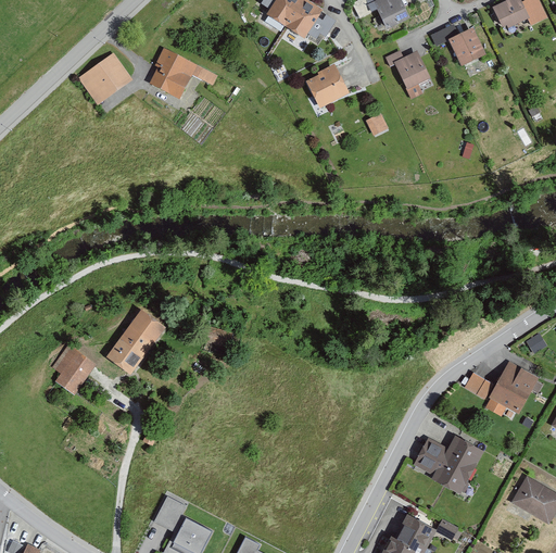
[(323,9),(308,0),(275,0),(266,14),(304,38),(323,9)]
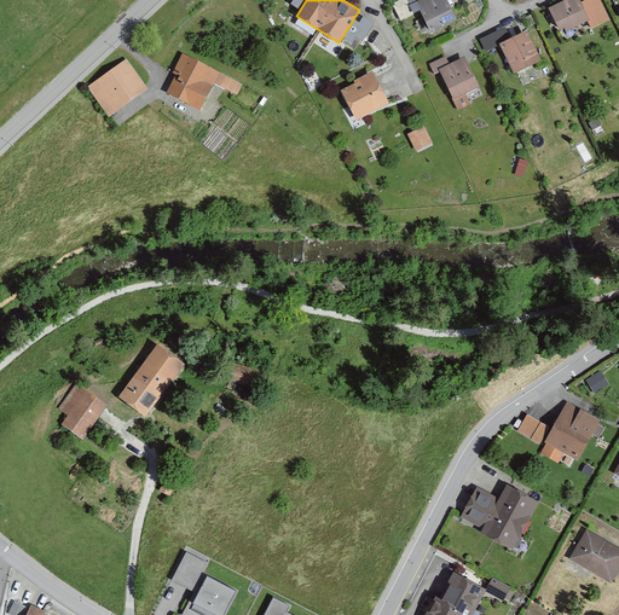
[(456,19),(446,0),(409,0),(411,6),(417,4),(431,32),(456,19)]
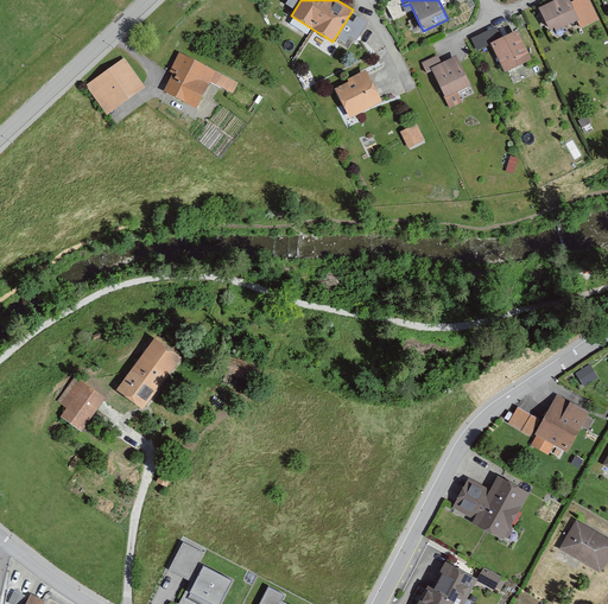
[(558,2),(557,0),(553,0),(538,8),(551,35),(580,21),(577,17),(584,13),(577,0),(575,0),(570,2),(568,0),(563,0),(558,2)]
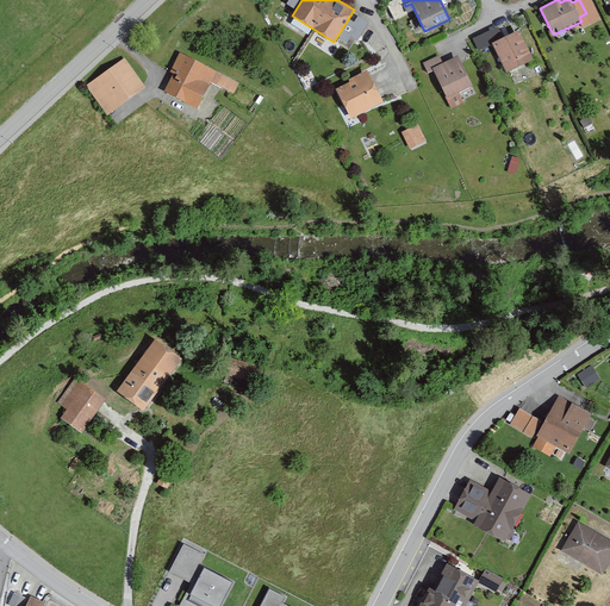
[(475,29),(478,42),(504,37),(502,24),(475,29)]
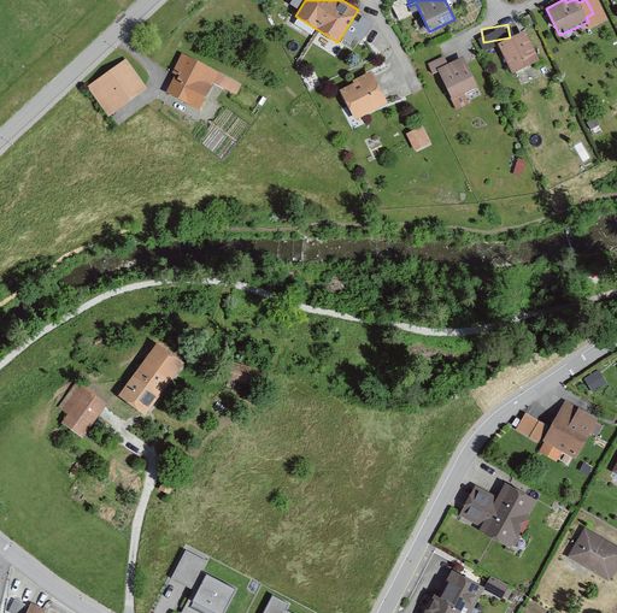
[(539,60),(524,31),(498,45),(512,74),(539,60)]
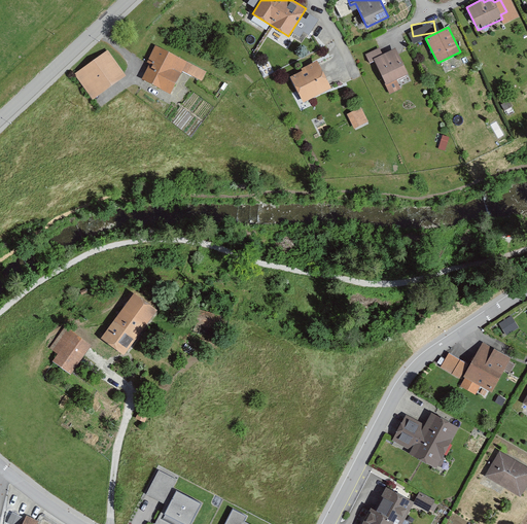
[(206,71),(154,45),(146,63),(148,64),(141,80),(170,95),(182,71),(201,80),(206,71)]
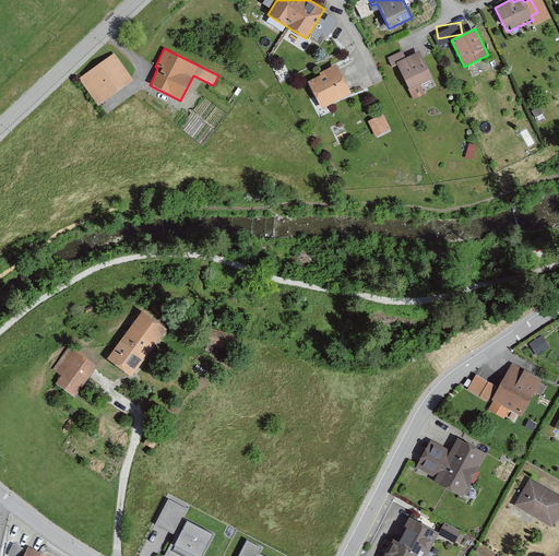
[(405,58),(402,50),(388,57),(392,68),(397,64),(413,99),(425,94),(420,85),(431,80),(419,51),(405,58)]
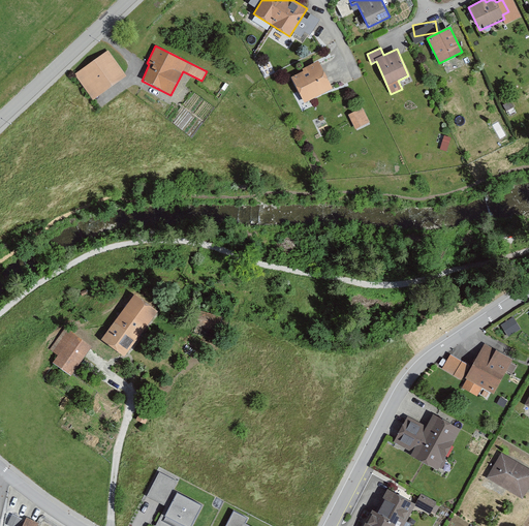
[(125,76),(106,51),(73,74),(92,100),(125,76)]
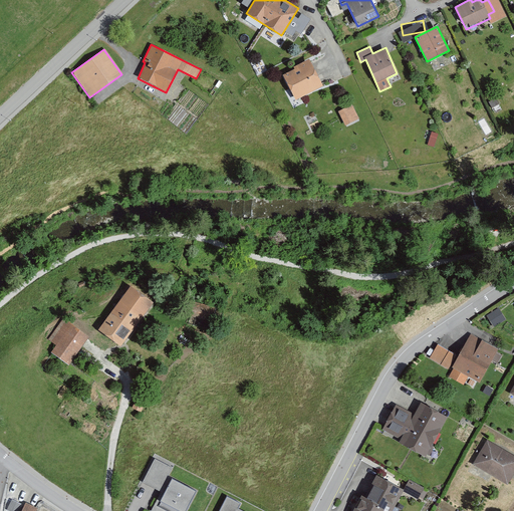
[(322,86),(308,59),(293,67),(294,69),(282,75),(295,100),(322,86)]
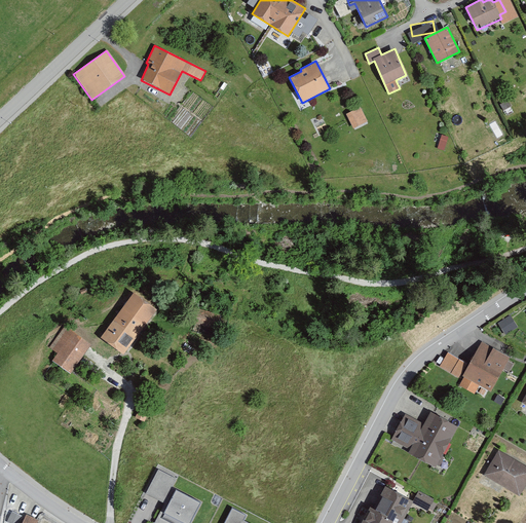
[(368,122),(360,108),(345,115),(353,129),(368,122)]
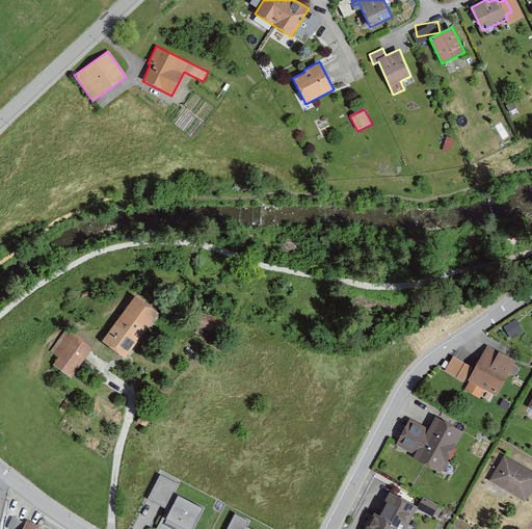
[(453,138),(445,136),(442,150),(450,152),(453,138)]
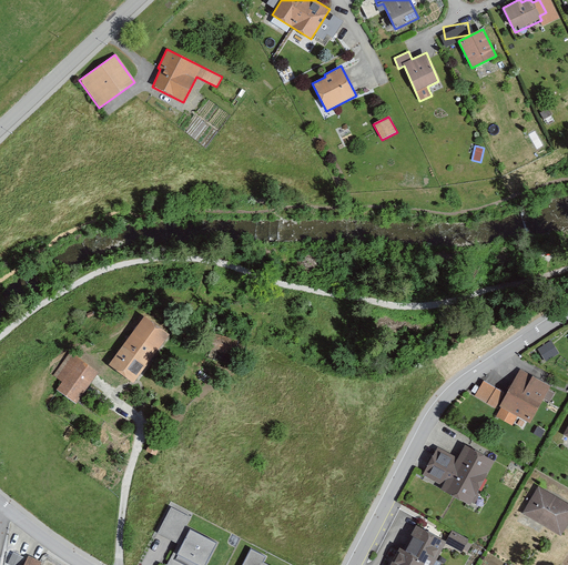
[(310,311),(297,309),(296,315),(308,318),(310,311)]
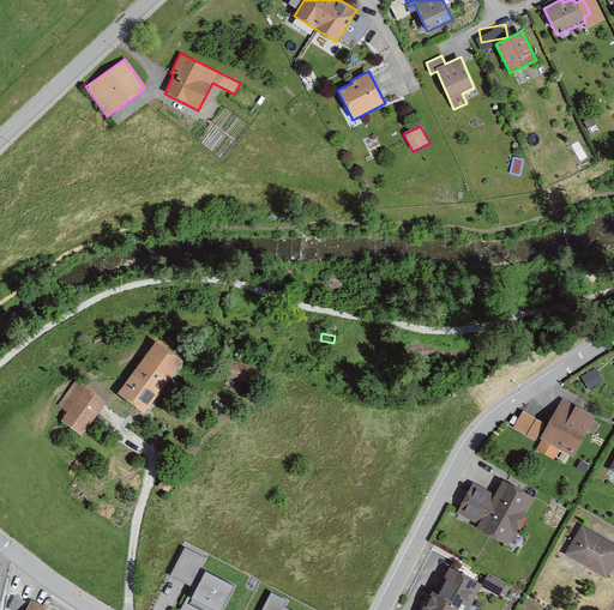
[(182,362),(155,342),(116,394),(144,414),(182,362)]
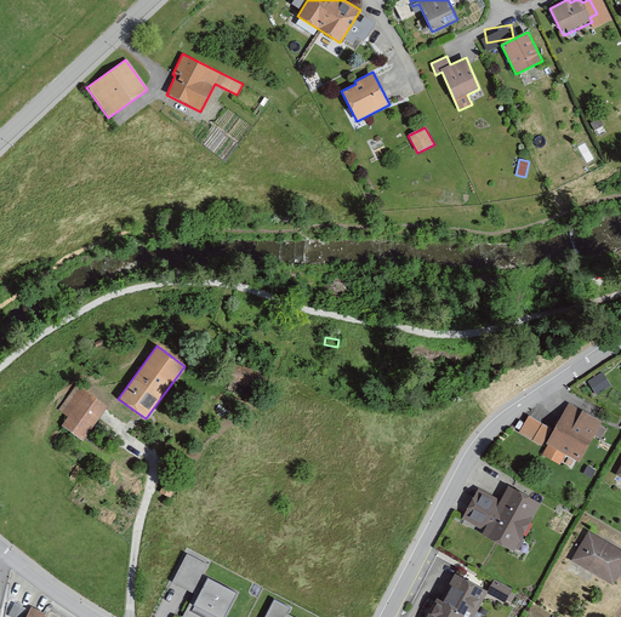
[(107,407),(75,384),(58,407),(69,415),(62,424),(84,440),(107,407)]
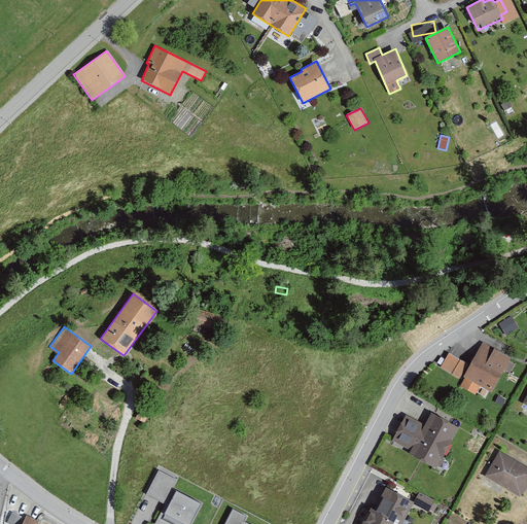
[(511,356),(482,341),(470,362),(448,351),(440,367),(463,379),(460,385),(475,393),(479,384),(492,390),(511,356)]
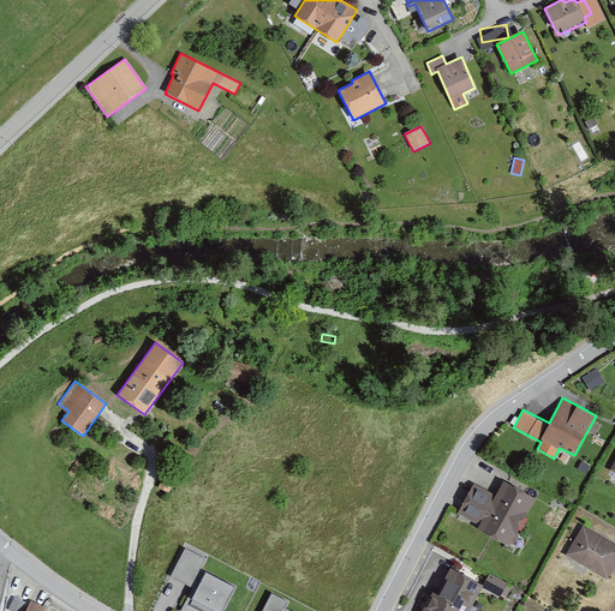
[(165,473),(159,486),(169,492),(177,478),(165,473)]
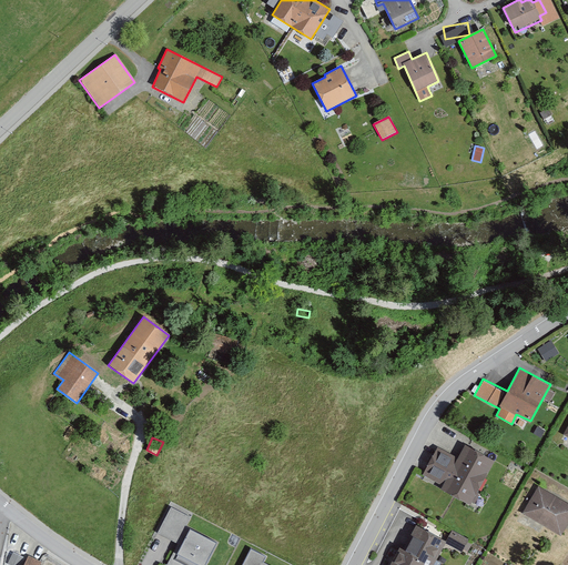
[(495,460),(464,444),(457,456),(437,446),(423,474),(443,485),(440,488),(472,504),(495,460)]
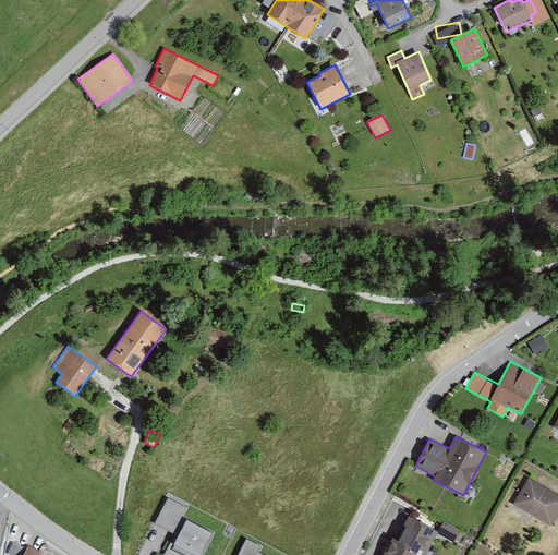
[(557,511),(557,493),(529,477),(513,503),(552,525),(557,511)]
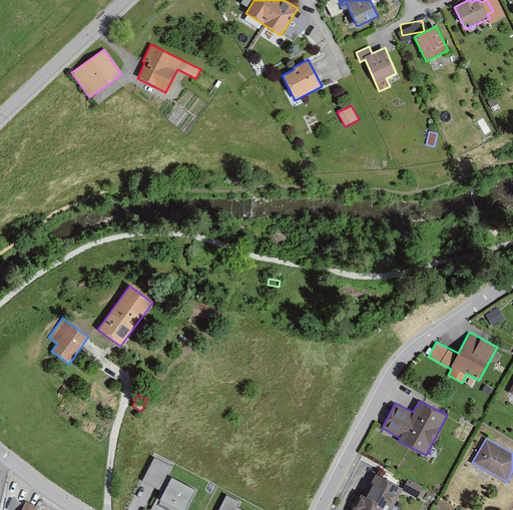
[(164,490),(171,476),(167,473),(172,464),(154,455),(142,479),(164,490)]
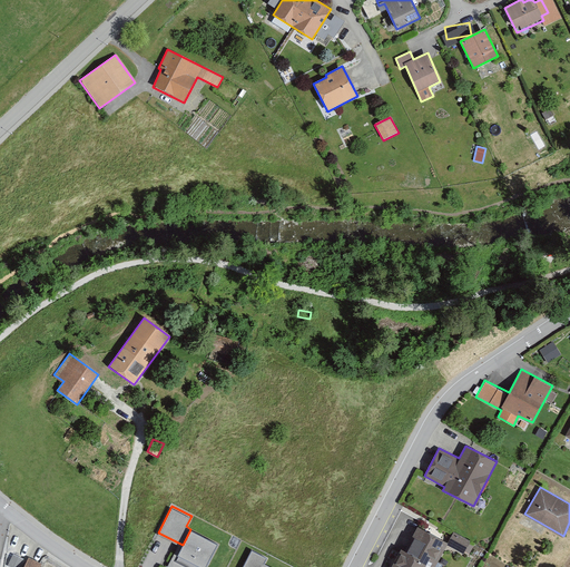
[(434,566),(448,543),(418,527),(411,537),(414,539),(406,555),(400,551),(391,566),(434,566)]
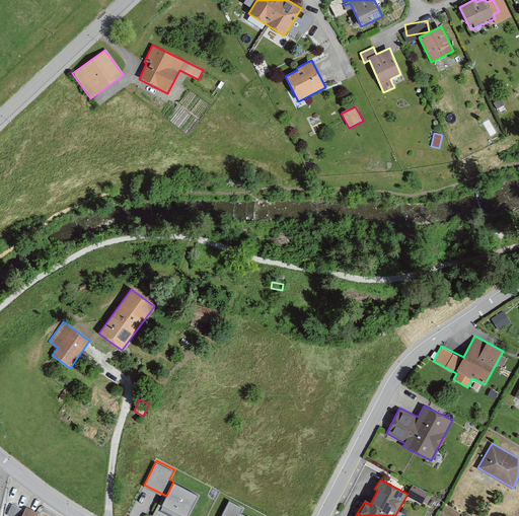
[(186,515),(198,494),(173,482),(166,496),(162,504),(184,515),(186,515)]
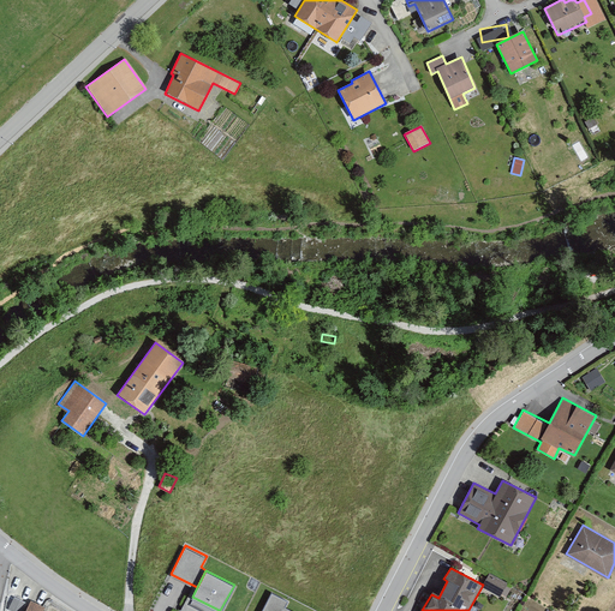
[(508,583),(490,574),(483,587),(501,595),(508,583)]
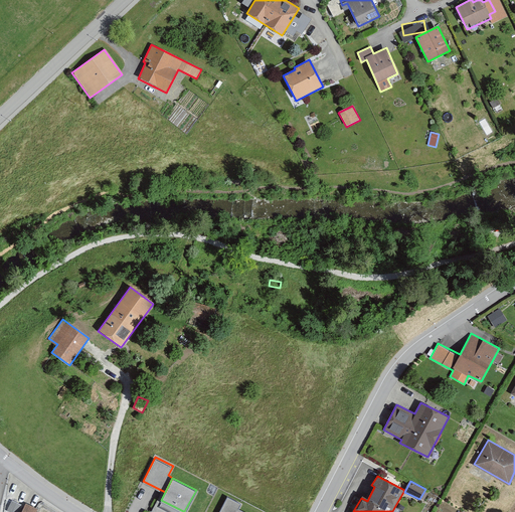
[(247,511),(237,507),(240,502),(227,495),(218,511),(247,511)]
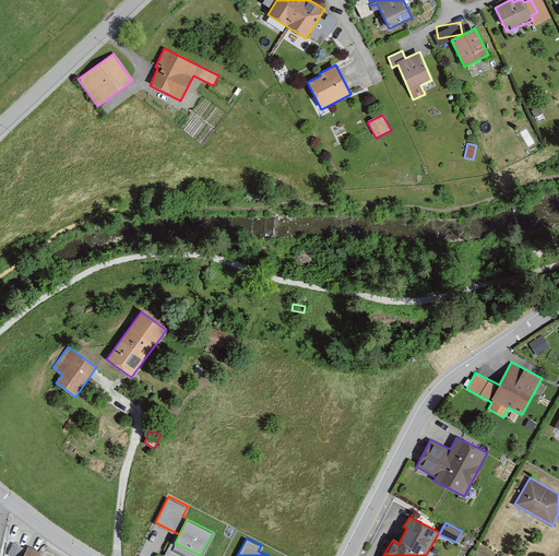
[(39,555),(42,553),(27,546),(22,555),(39,555)]
